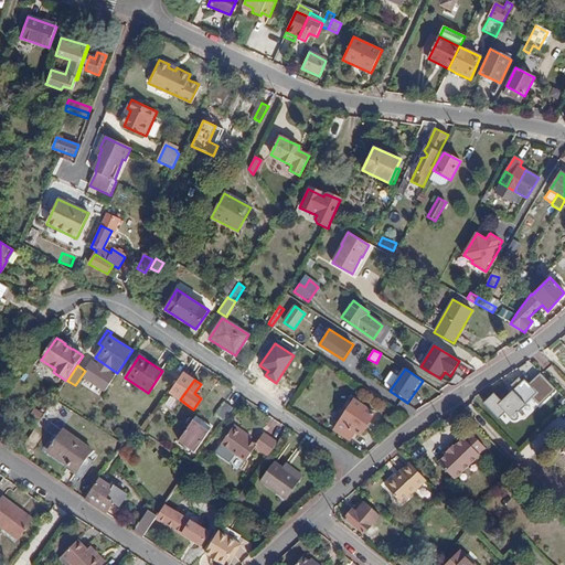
[(544,380),(535,387),(547,400),(555,392),(544,380)]
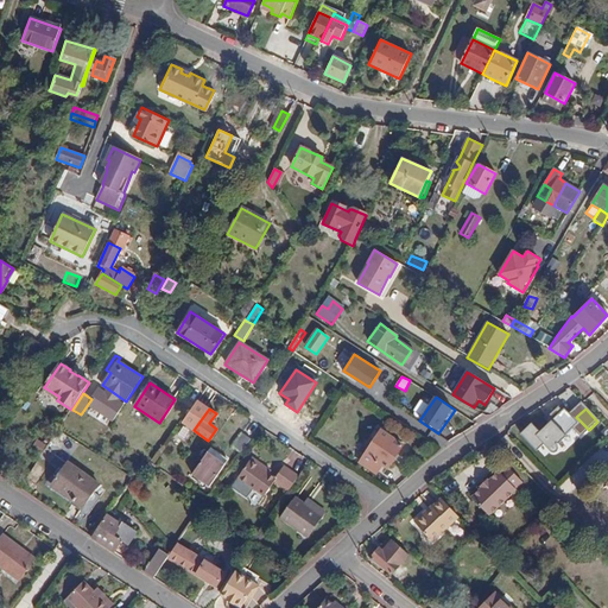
[(539,415),(521,434),(537,449),(555,431),(539,415)]
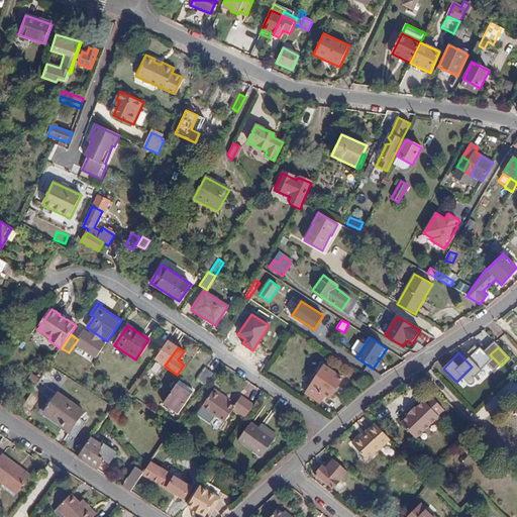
[(323,366),(305,393),(320,403),(324,397),(329,399),(342,379),(323,366)]
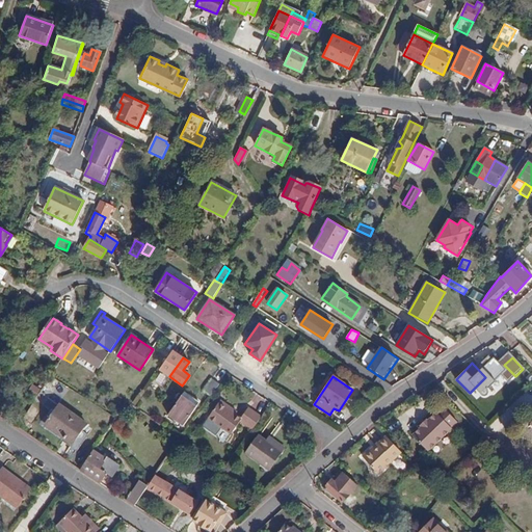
[(211,378),(203,391),(211,397),(220,384),(211,378)]
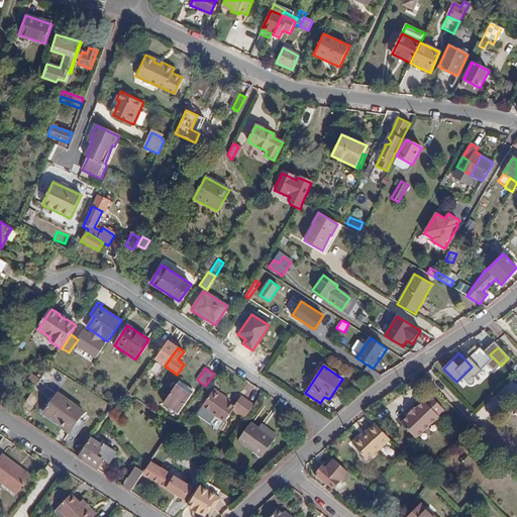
[(178,414),(191,395),(176,385),(163,404),(178,414)]
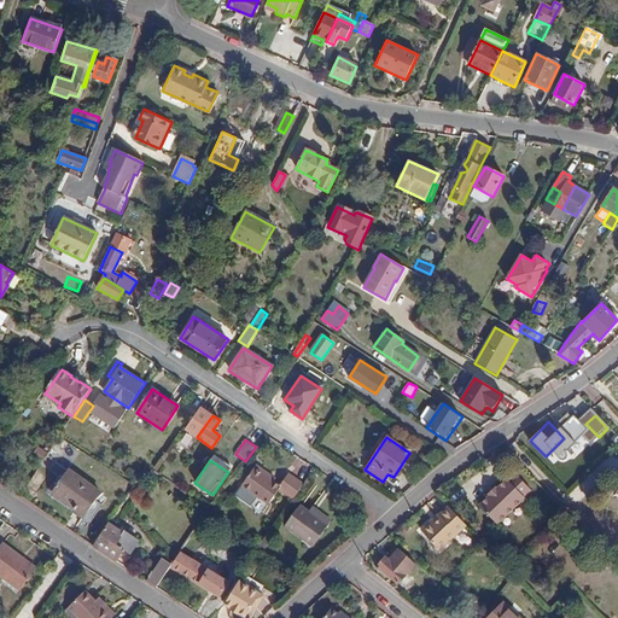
[(256,466),(242,485),(268,505),(280,487),(264,474),(266,472),(256,466)]
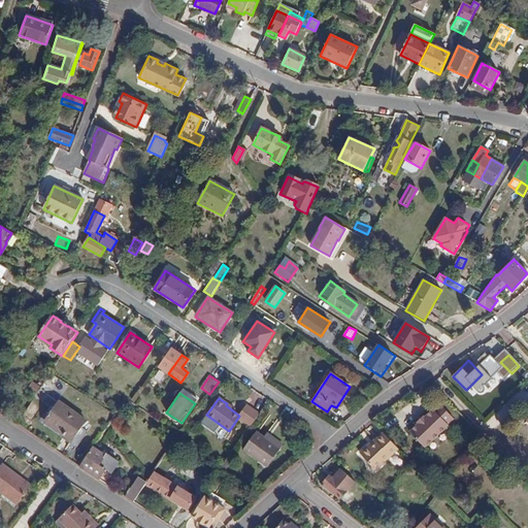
[(64,434),(63,435),(71,442),(81,428),(86,422),(58,401),(44,420),(64,434)]
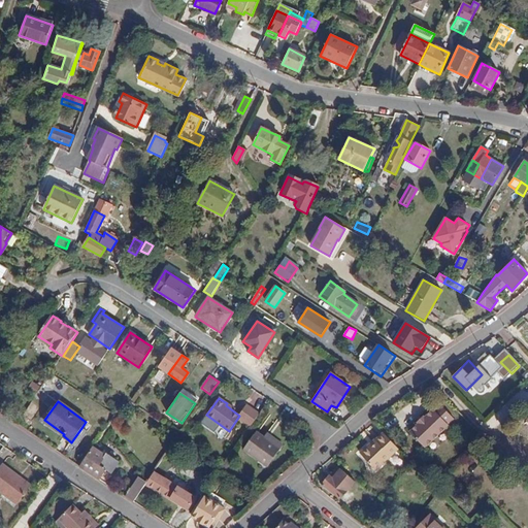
[(32,419),(38,406),(32,403),(26,416),(32,419)]
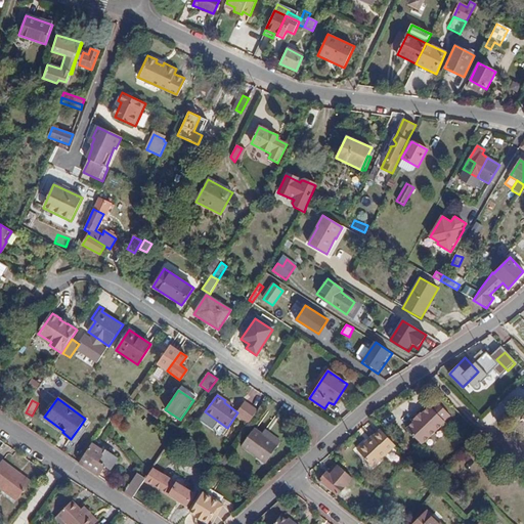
[(433,406),(432,406),(426,411),(441,426),(445,422),(444,422),(451,416),(438,402),(433,406)]
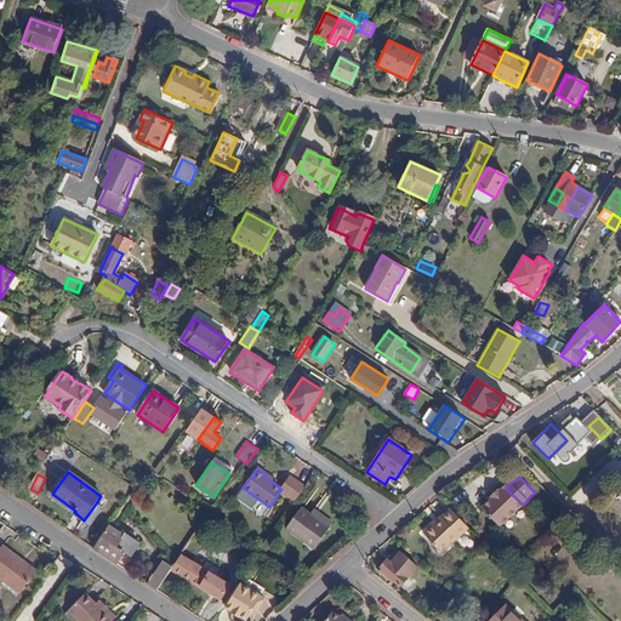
[(483,508),(501,527),(523,505),(505,488),(501,491),(500,490),(490,499),(491,500),(483,508)]
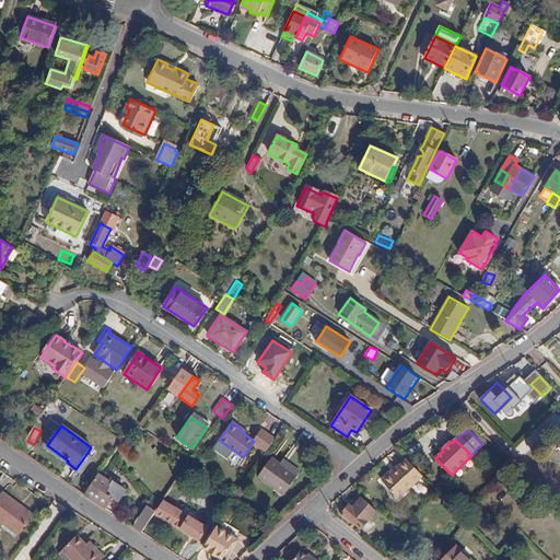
[(92,458),(86,454),(76,469),(82,473),(92,458)]
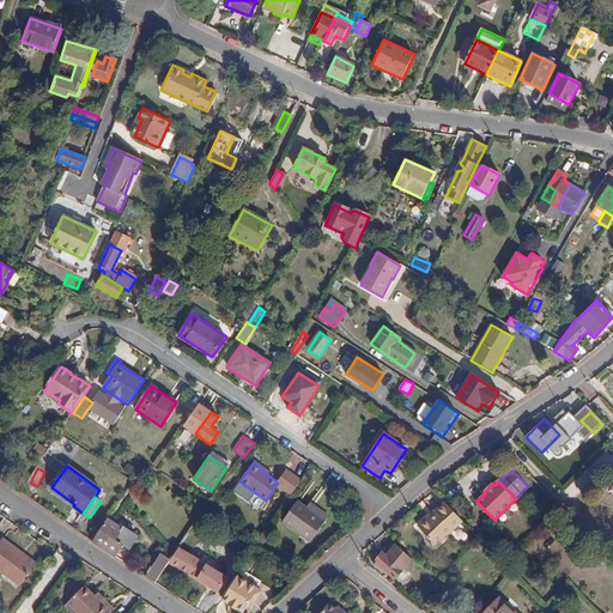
[(310,541),(325,521),(308,509),(297,501),(283,522),(310,541)]
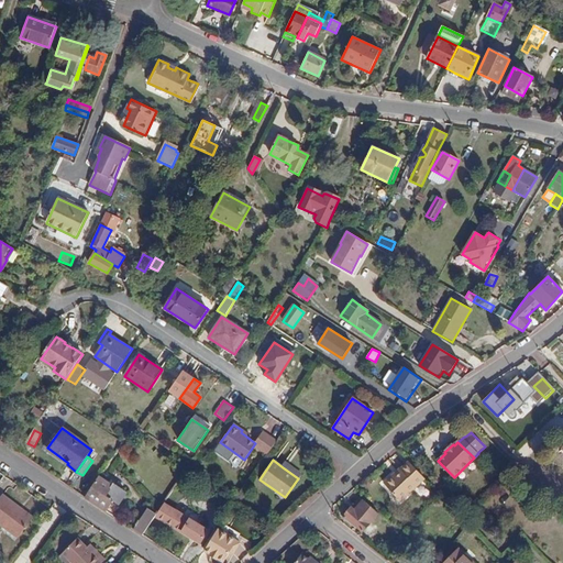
[(301,474),(285,462),(283,467),(298,478),(301,474)]
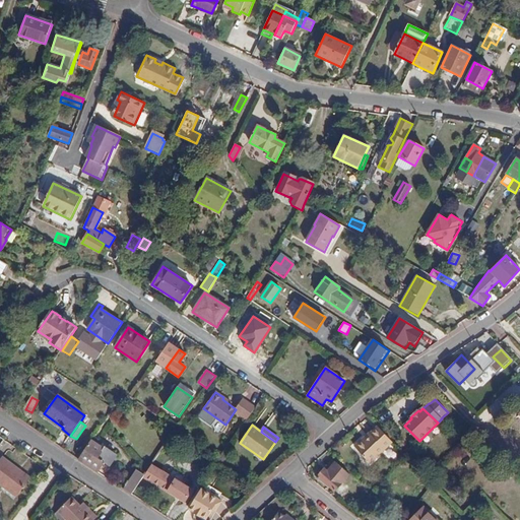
[(378,428),(370,435),(371,437),(380,430),(378,428)]
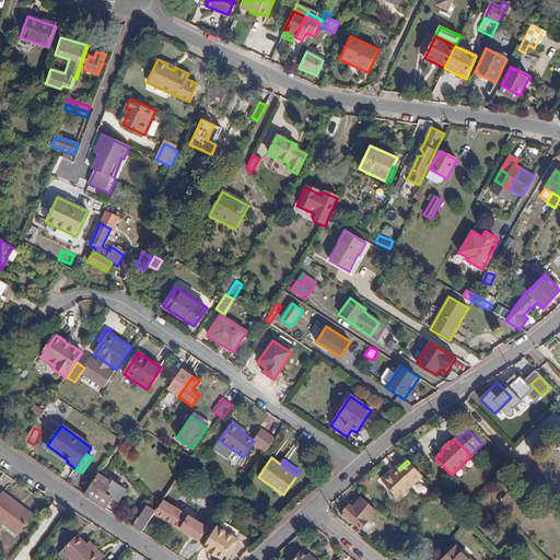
[(409,463),(399,470),(394,476),(392,474),(381,483),(397,501),(422,477),(409,463)]
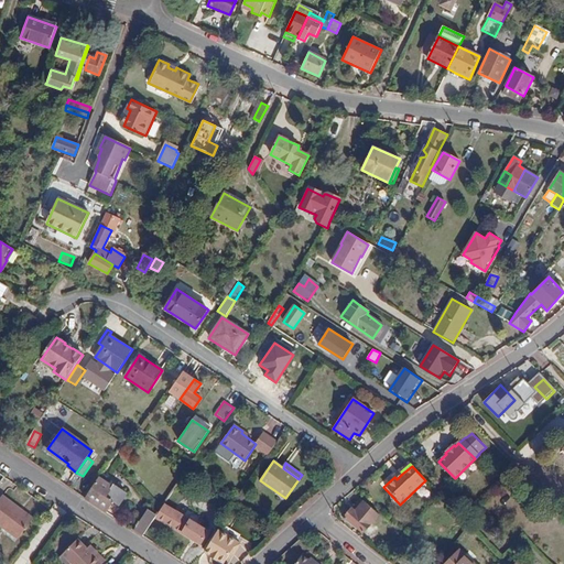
[(112,487),(99,478),(85,498),(106,512),(112,502),(118,506),(127,494),(114,485),(112,487)]
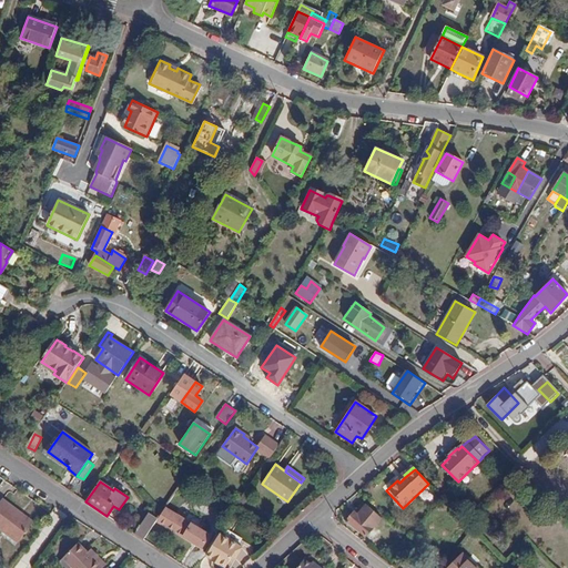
[(3,500),(0,505),(0,527),(4,531),(8,527),(22,538),(34,521),(3,500)]
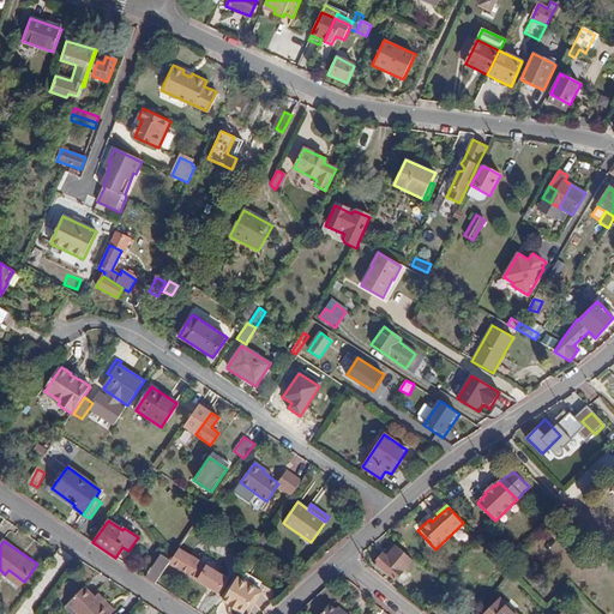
[(383,553),(374,563),(395,581),(411,560),(396,546),(386,557),(383,553)]
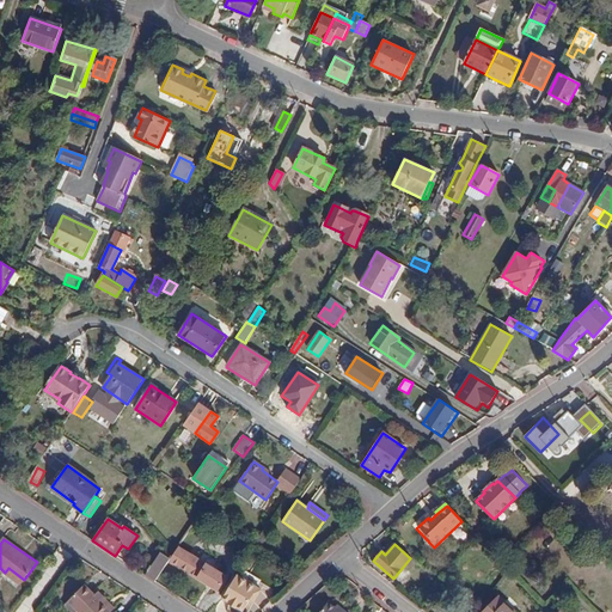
[(170,560),(169,561),(209,586),(218,571),(183,550),(184,548),(179,545),(170,560)]
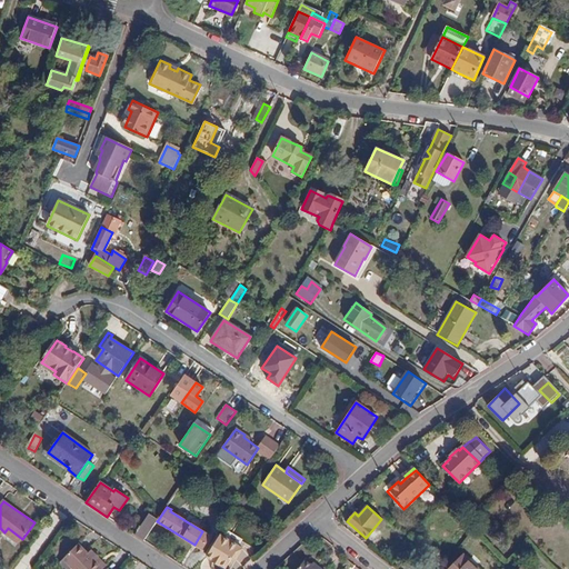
[(158,520),(149,513),(135,535),(143,541),(157,521),(158,520)]
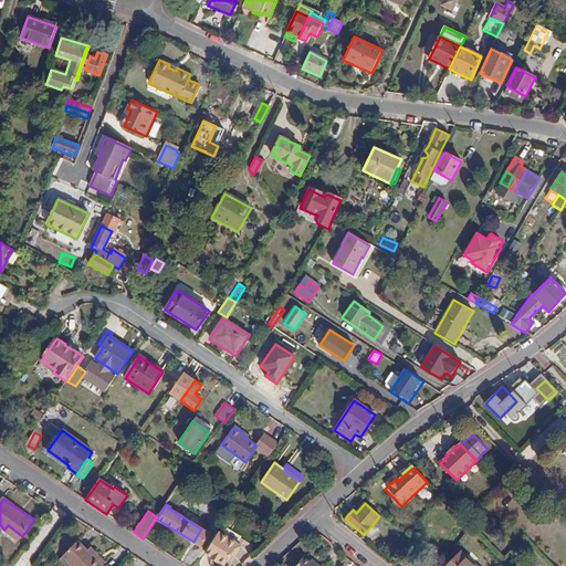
[(4,530),(19,540),(22,536),(8,525),(4,530)]
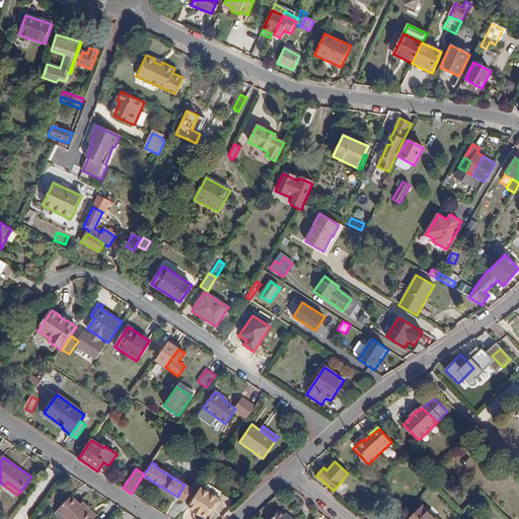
[(47,493),(43,484),(31,488),(35,497),(47,493)]
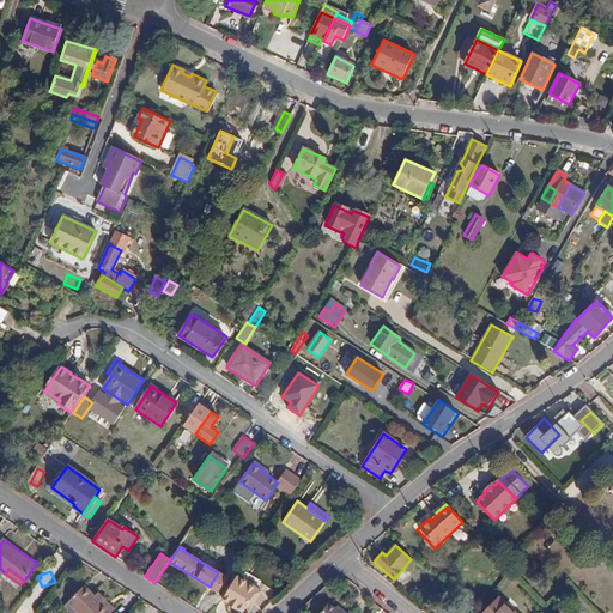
[(226,577),(218,572),(210,587),(217,592),(226,577)]
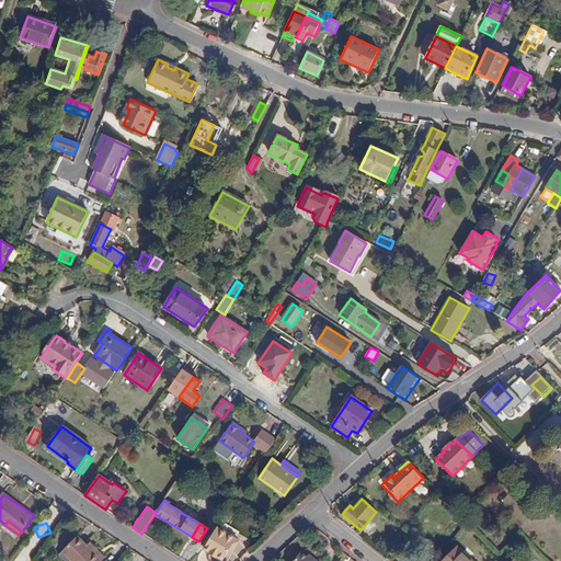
[(239,541),(217,528),(204,549),(210,553),(209,554),(216,558),(217,557),(224,560),(230,550),(233,551),(239,541)]
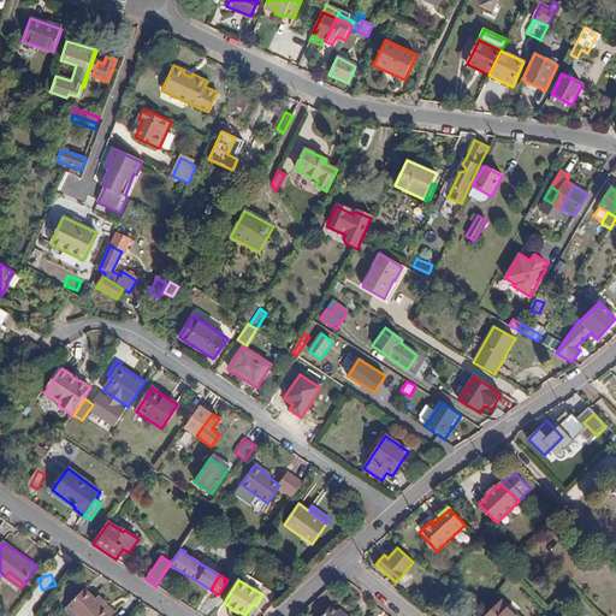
[(77,612),(80,615),(110,615),(93,598),(77,612)]
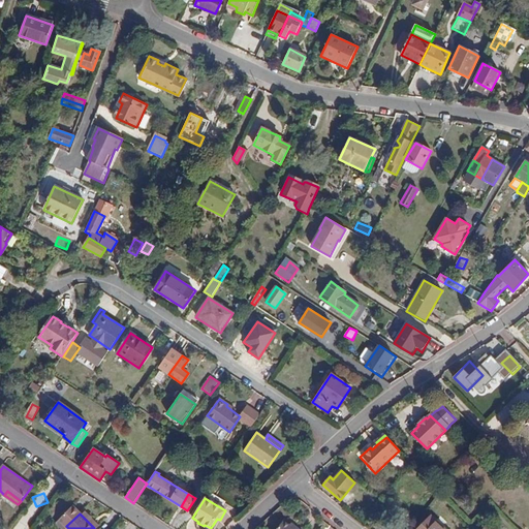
[(417,528),(443,528),(430,517),(417,528)]
